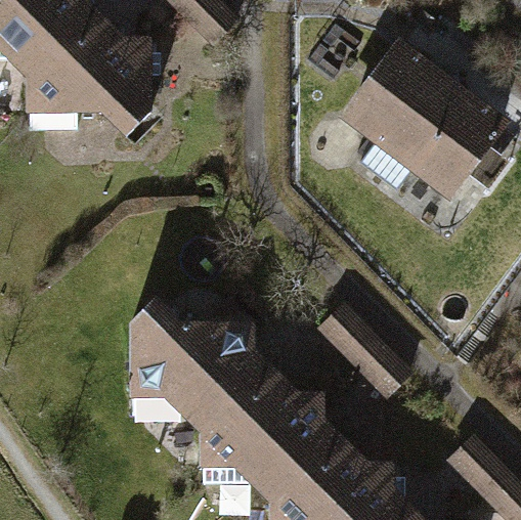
[(0,52),(25,77),(25,115),(96,117),(123,138),(152,113),(149,36),(125,36),(89,0),(0,0),(0,52)]
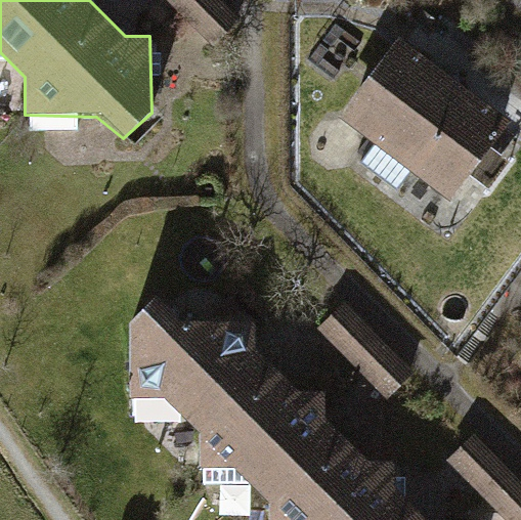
[(232,14),(218,0),(167,0),(210,41),(232,14)]
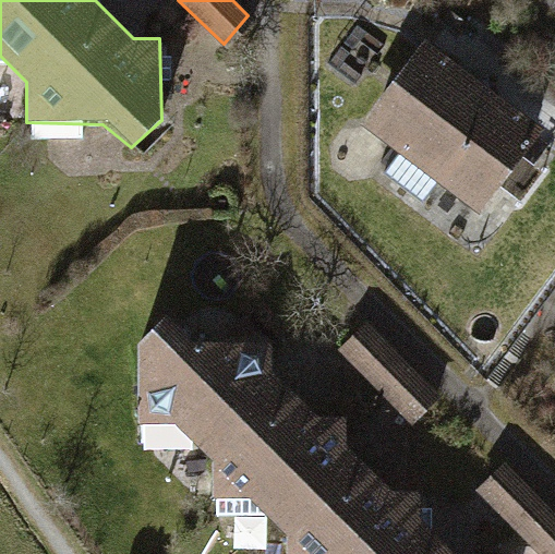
[(545,129),(424,40),(366,119),(487,206),(545,129)]
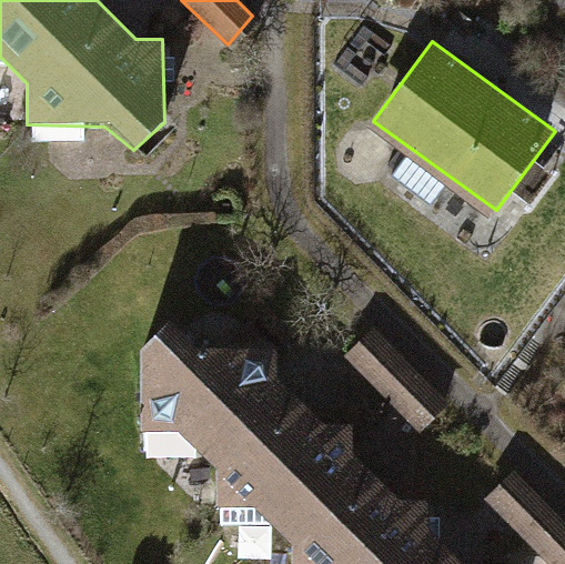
[(276,376),(275,348),(197,350),(168,321),(139,350),(138,432),(177,432),(215,471),(215,509),(253,506),(292,545),(290,563),(465,563),(430,527),(429,500),(400,499),(352,453),(352,425),(324,425),(276,376)]
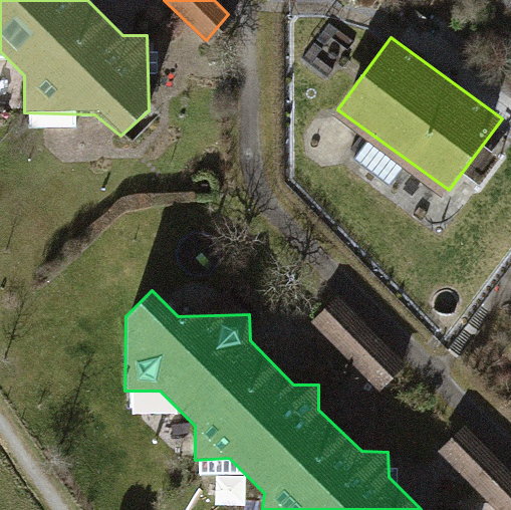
[(407,364),(336,294),(311,321),(380,392),(407,364)]
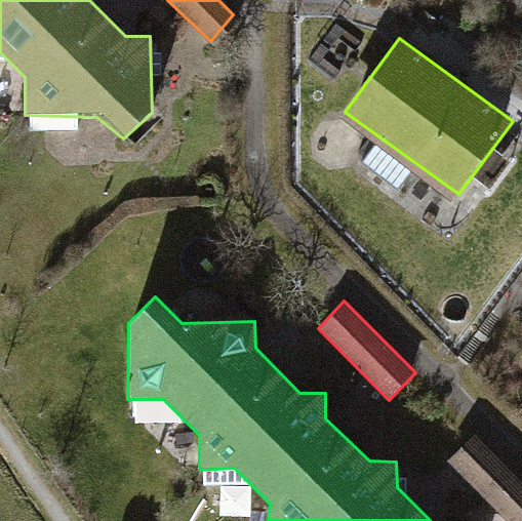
[(521,520),(521,480),(471,432),(445,463),(506,520),(521,520)]
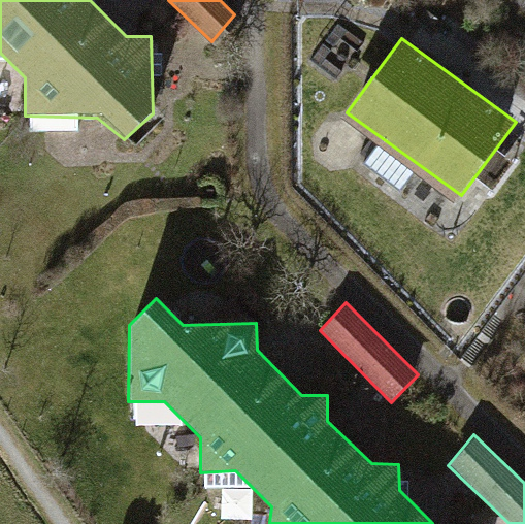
All buildings are outlined.
